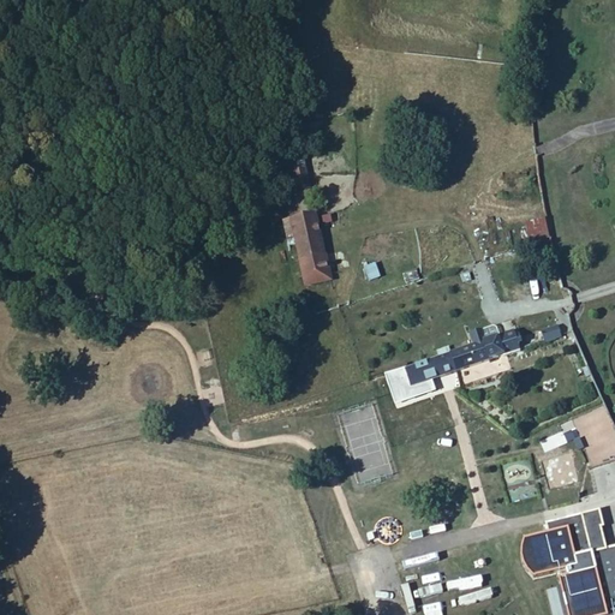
[(310,191),(303,159),(292,161),(298,193),(310,191)]
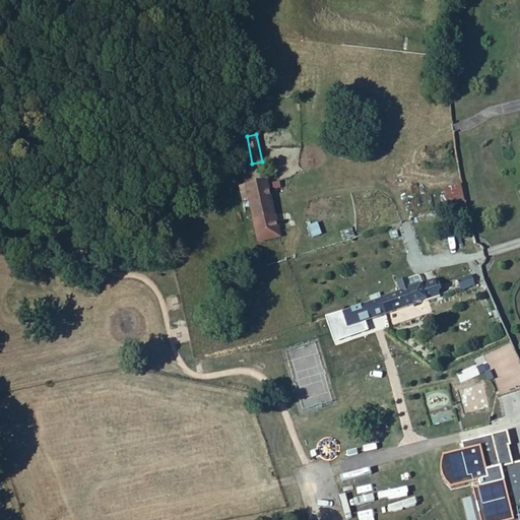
[(274,215),(267,182),(240,187),(243,199),(250,198),(255,219),(274,215)]
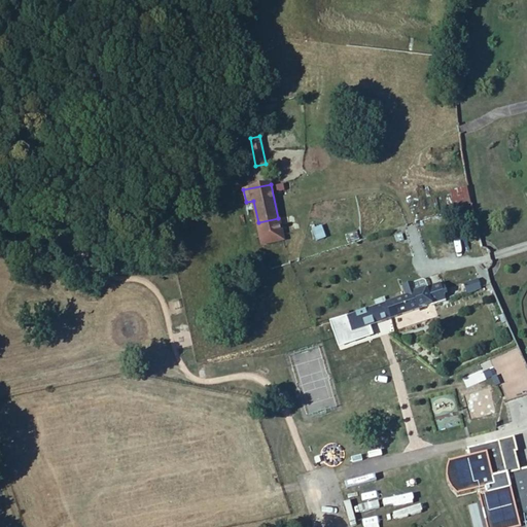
[(450,194),(455,210),(472,205),(468,188),(450,194)]
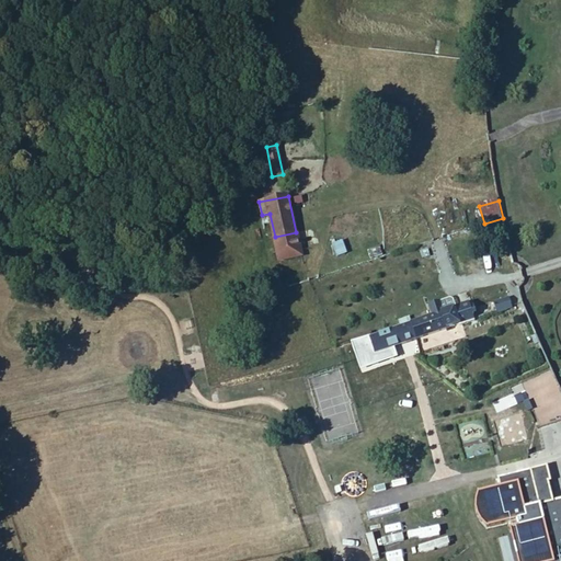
[(301,254),(296,232),(275,237),(279,260),(301,254)]
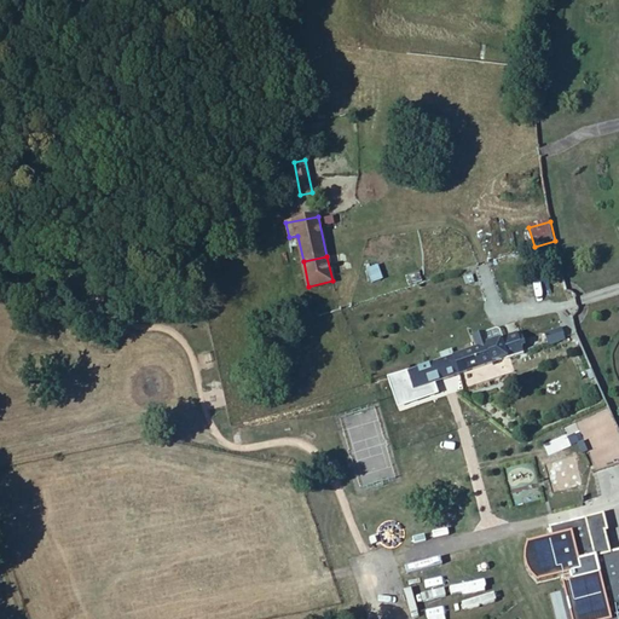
[(443,380),(524,352),(521,346),(518,334),(503,340),(499,331),(497,331),(497,329),(474,337),(478,348),(437,363),(438,363),(443,380)]
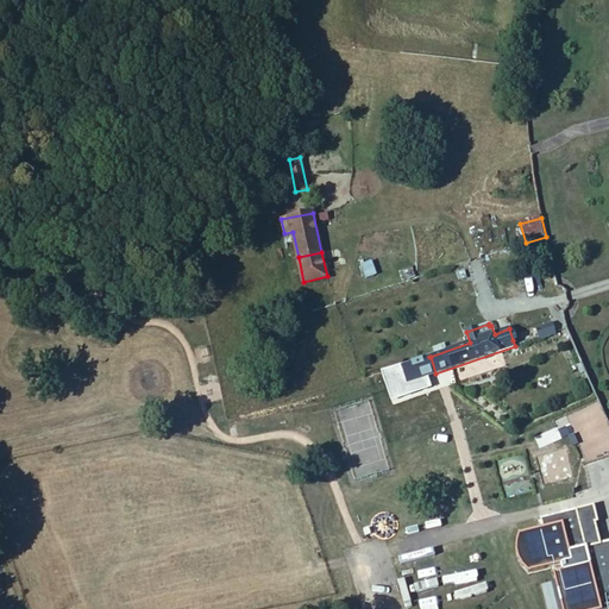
[(554,333),(552,325),(537,330),(540,338),(554,333)]
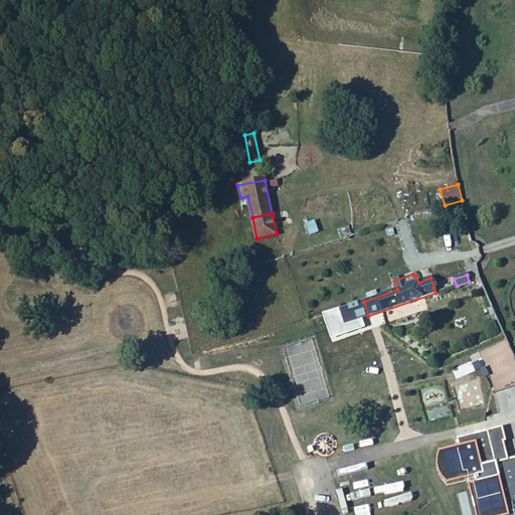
[(368,316),(364,302),(340,311),(344,324),(368,316)]
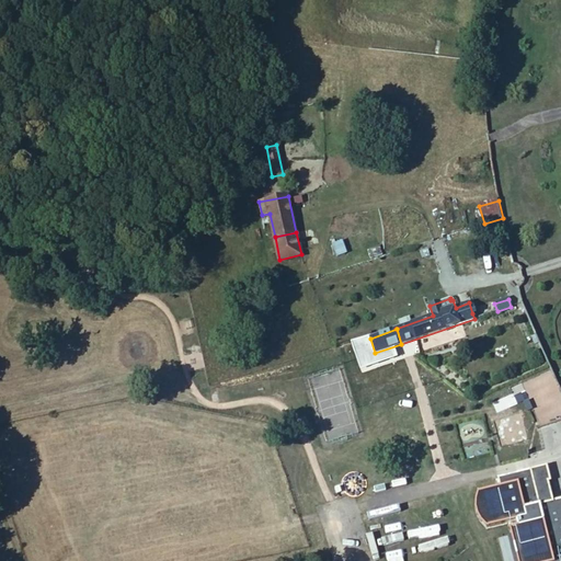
[(548,465),(497,478),(500,487),(478,492),(476,500),(476,507),(478,515),(481,522),(487,527),(508,522),(512,535),(518,560),(560,560),(560,497),(556,500),(552,500),(548,482),(551,481),(548,465)]
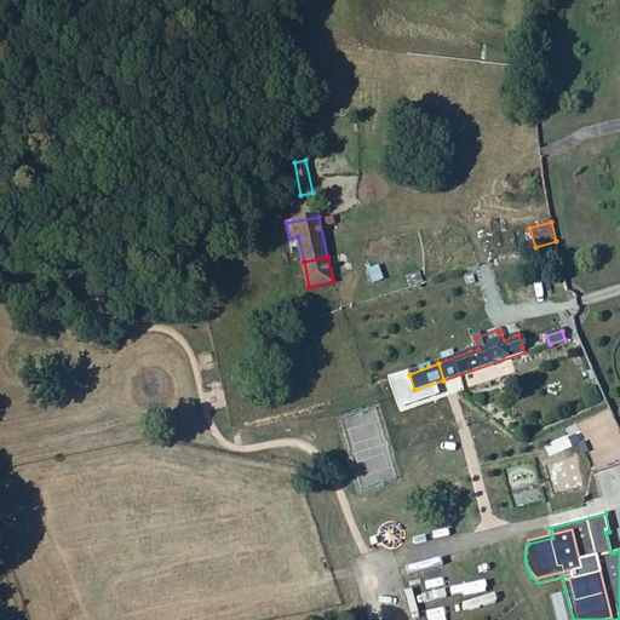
[(573,619),(566,591),(561,591),(568,619),(573,619)]
